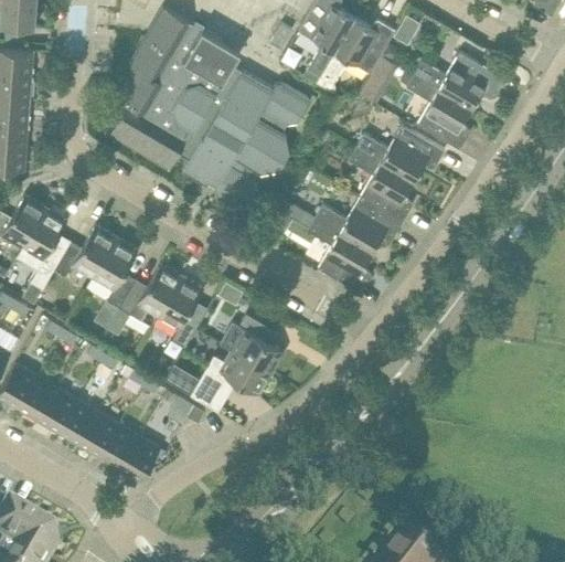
[(341,0),(317,0),(299,31),(321,45),(302,76),(316,84),(354,19),(340,10),(341,0)]
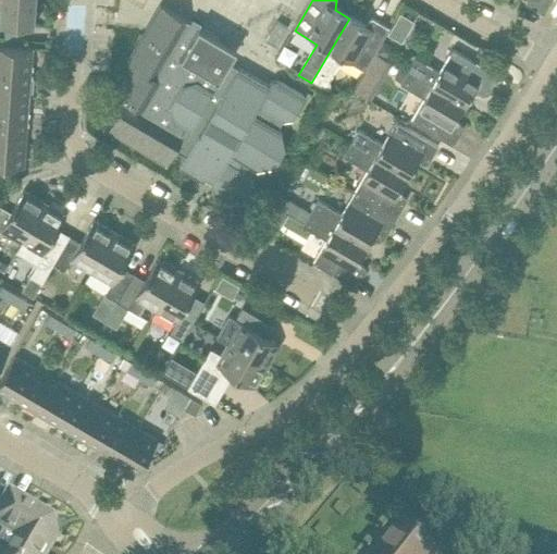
[(527,0),(525,7),(544,16),(553,0),(527,0)]
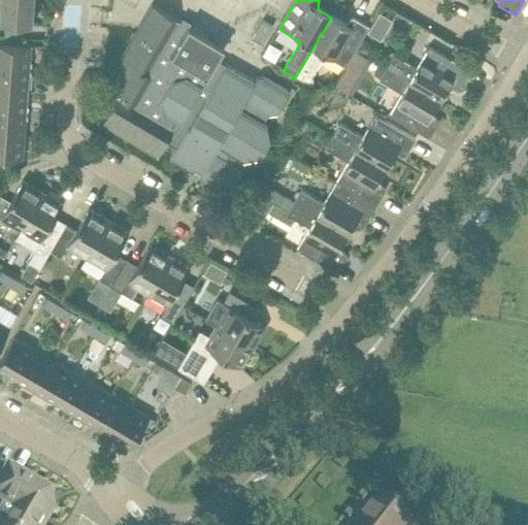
[(0,25),(1,26),(11,26),(32,28),(34,6),(0,3),(0,25)]
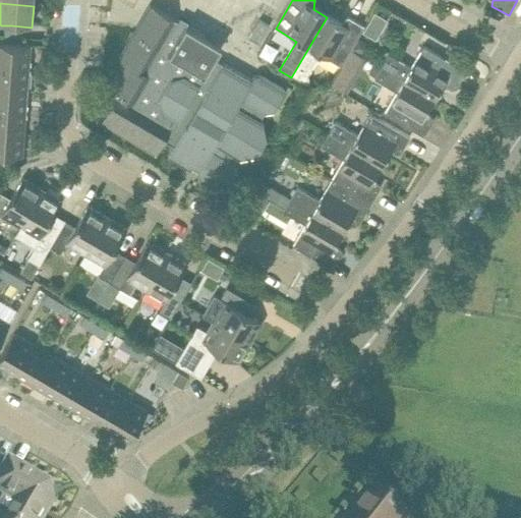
[(225,196),(235,178),(237,176),(234,165),(238,159),(241,161),(257,156),(267,140),(263,123),(259,122),(264,116),(274,113),(276,110),(286,93),(261,77),(252,79),(251,82),(222,65),(199,52),(207,40),(168,17),(151,7),(118,62),(123,65),(108,93),(117,98),(101,124),(157,157),(165,142),(174,149),(168,159),(190,172),(194,165),(200,169),(198,173),(200,181),(225,196)]
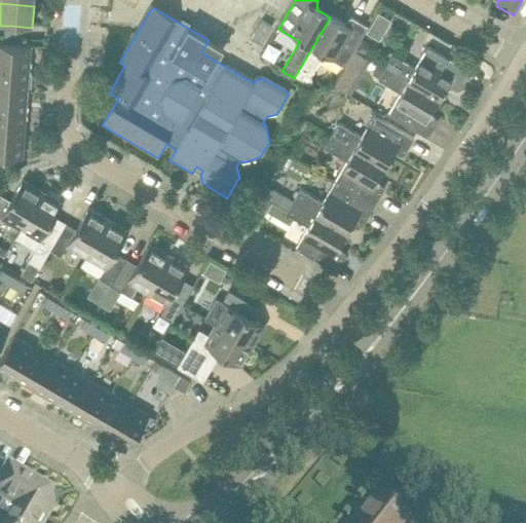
[(380,43),(391,24),(378,15),(367,35),(380,43)]
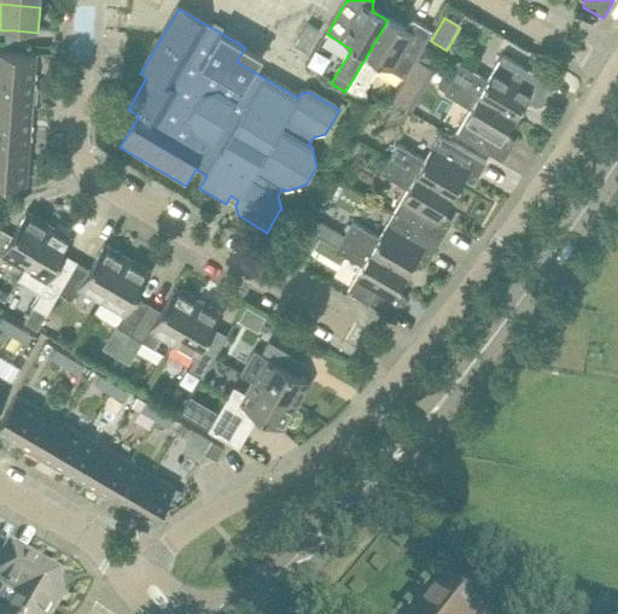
[(404,30),(388,21),(345,92),(363,103),(367,98),(365,93),(380,66),(404,81),(432,34),(413,22),(404,30)]
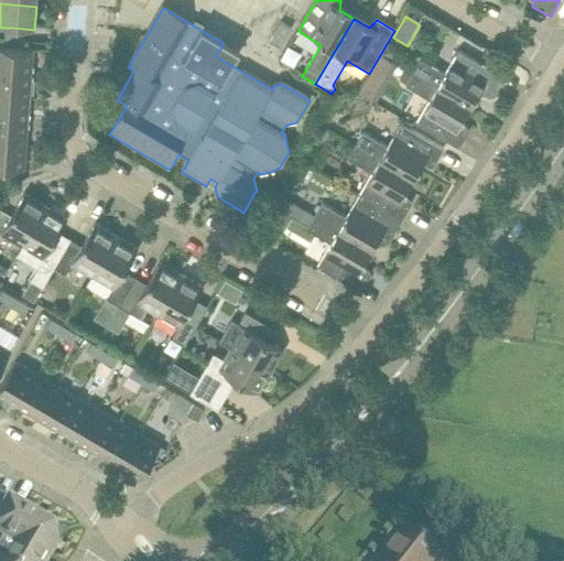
[(0,49),(0,73),(31,75),(33,51),(0,49)]
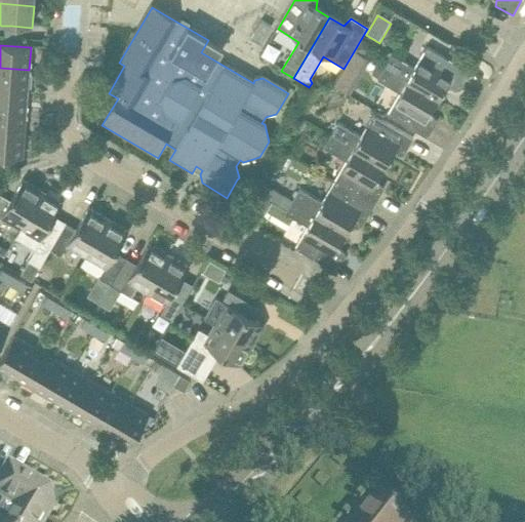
[(392,57),(385,70),(439,102),(447,87),(456,90),(467,73),(427,49),(414,71),(392,57)]
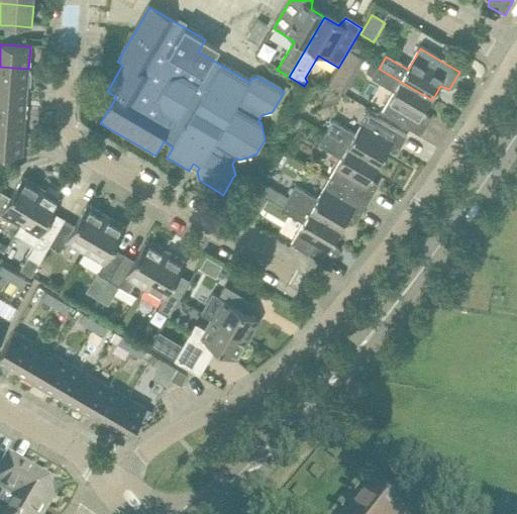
[(28,69),(0,67),(0,89),(26,91),(28,69)]
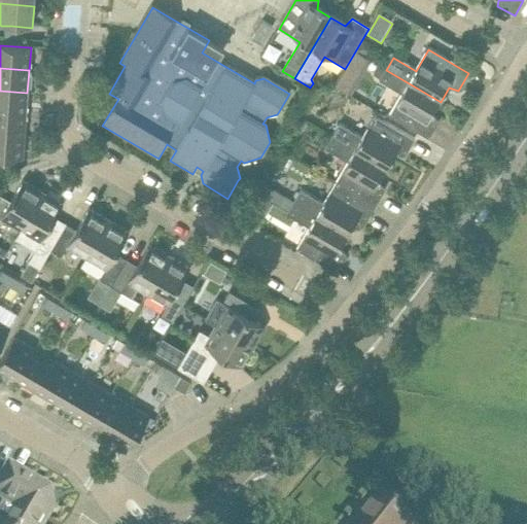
[(441,102),(386,70),(379,81),(401,95),(388,116),(411,130),(428,140),(438,123),(432,116),(441,102)]
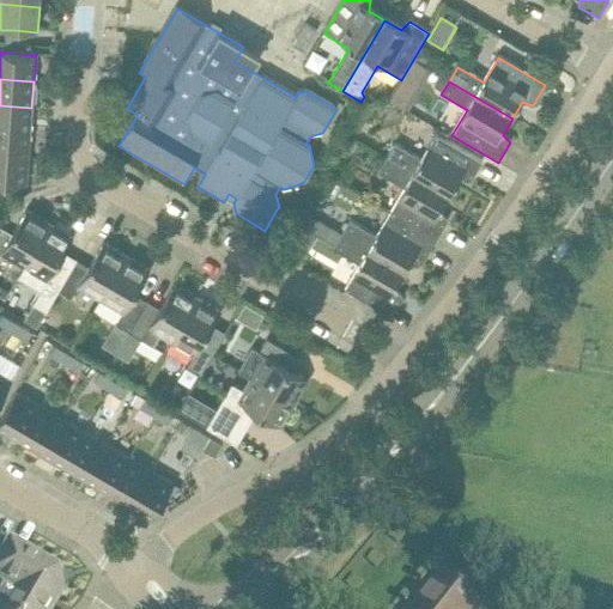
[(31,108),(0,105),(0,131),(30,134),(31,108)]
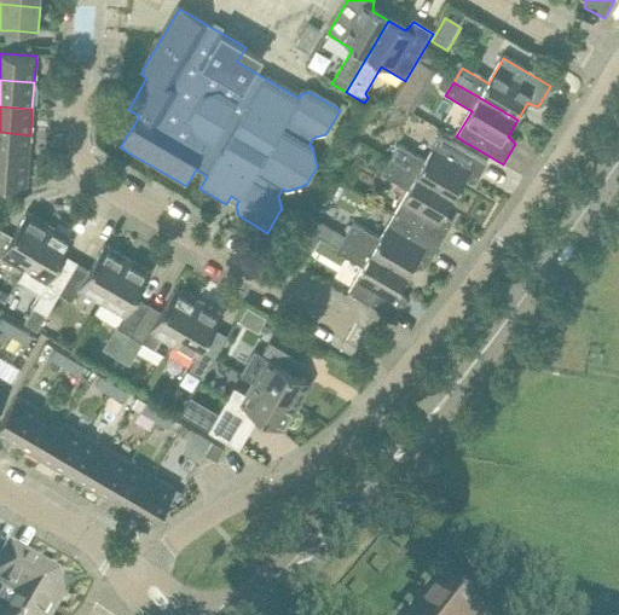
[(30,135),(0,132),(0,158),(28,161),(30,135)]
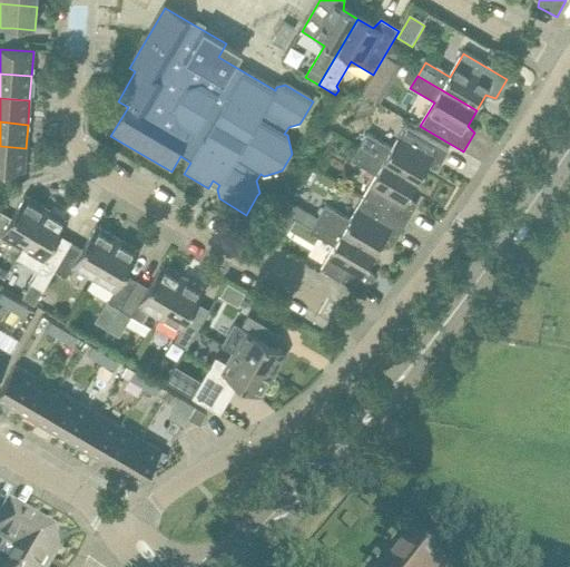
[(367,136),(360,149),(419,184),(428,168),(438,172),(449,153),(405,127),(392,150),(367,136)]
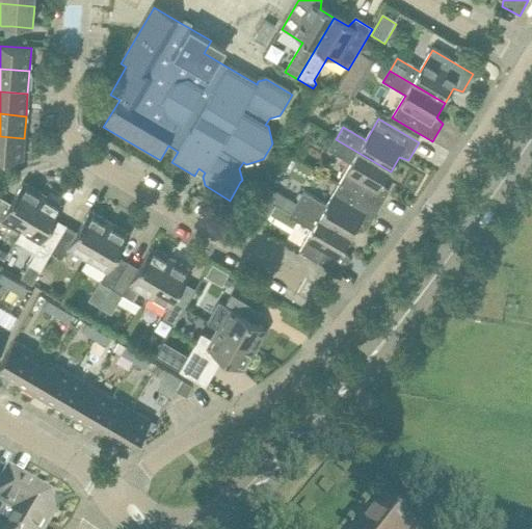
[(24,138),(0,136),(0,159),(23,161),(24,138)]
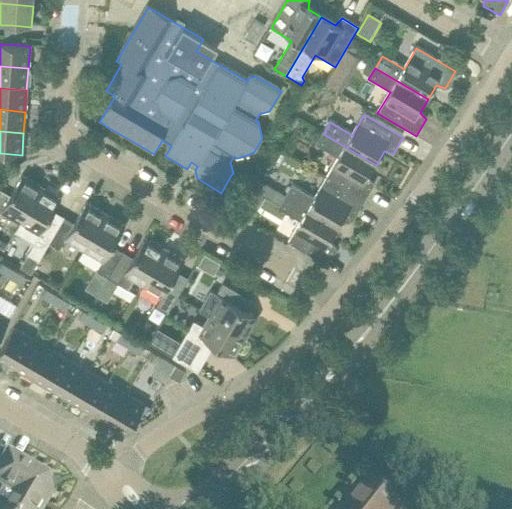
[(376,165),(323,134),(316,145),(338,159),(326,179),(365,202),(374,185),(368,179),(376,165)]
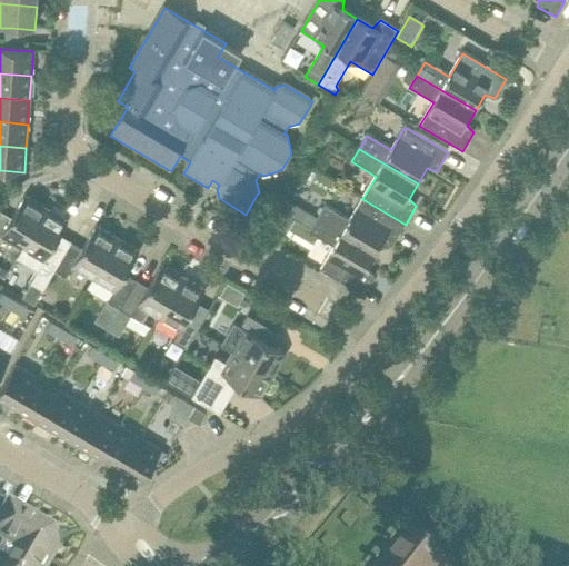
[(1,238),(20,249),(22,250),(47,210),(25,198),(1,238)]
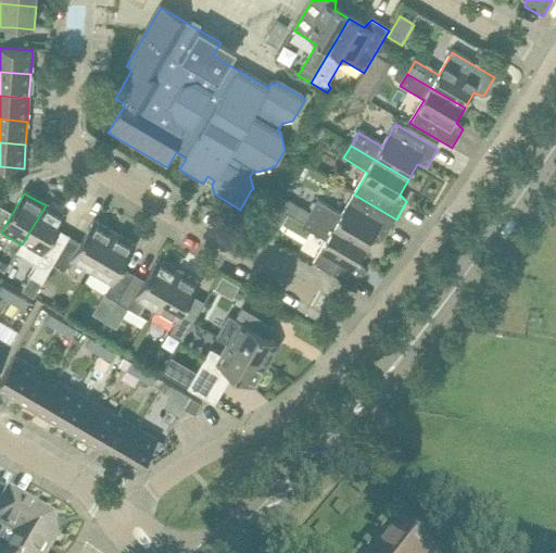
[(396,220),(354,195),(341,216),(317,202),(313,210),(310,215),(367,249),(376,234),(386,237),(396,220)]
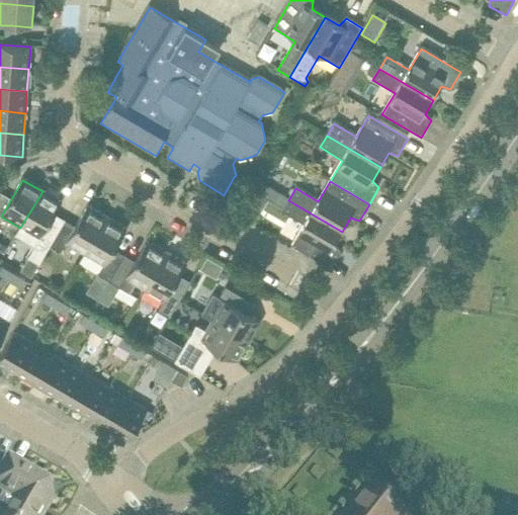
[(260,183),(254,193),(276,206),(282,197),(260,183)]
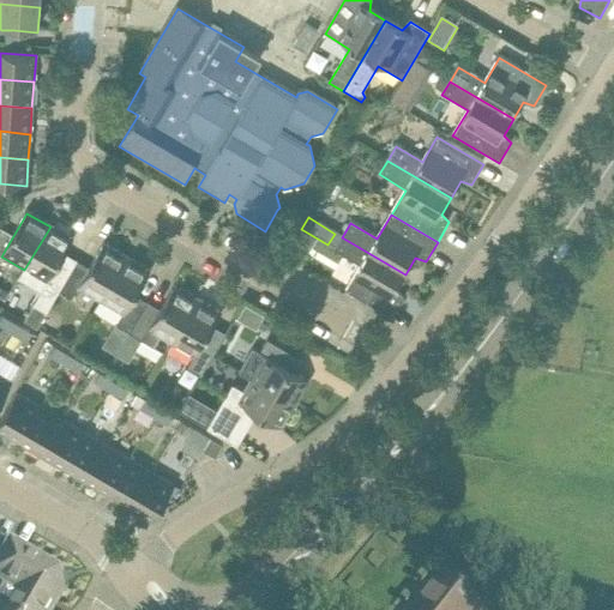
[(24,270),(18,279),(41,294),(32,307),(24,322),(37,330),(46,315),(59,294),(66,279),(54,272),(73,241),(68,237),(70,233),(56,225),(53,229),(50,227),(24,270)]
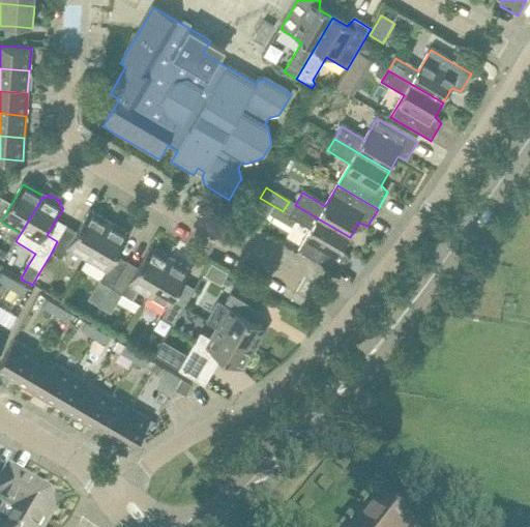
[(350,237),(295,205),(288,217),(311,231),(298,252),(339,275),(348,259),(342,252),(350,237)]
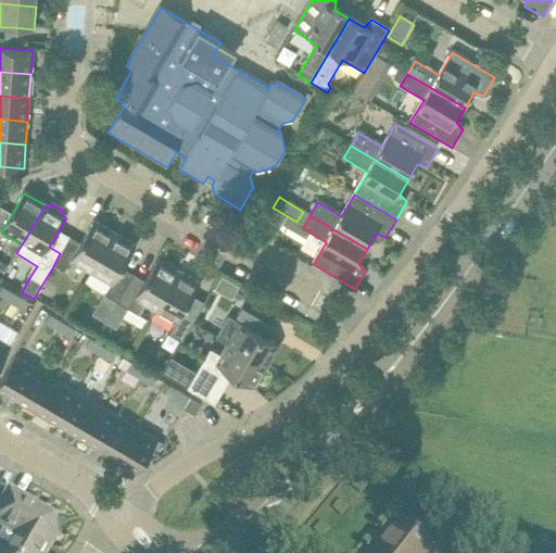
[(66,242),(53,266),(64,273),(71,262),(91,274),(114,235),(93,223),(77,250),(66,242)]
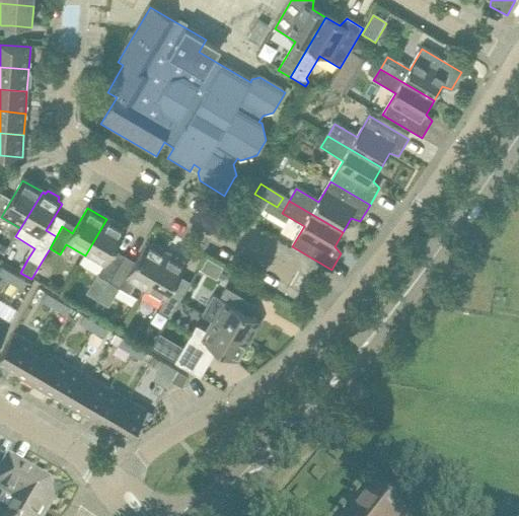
[(127,231),(106,219),(85,255),(104,267),(98,278),(109,284),(123,262),(112,255),(127,231)]
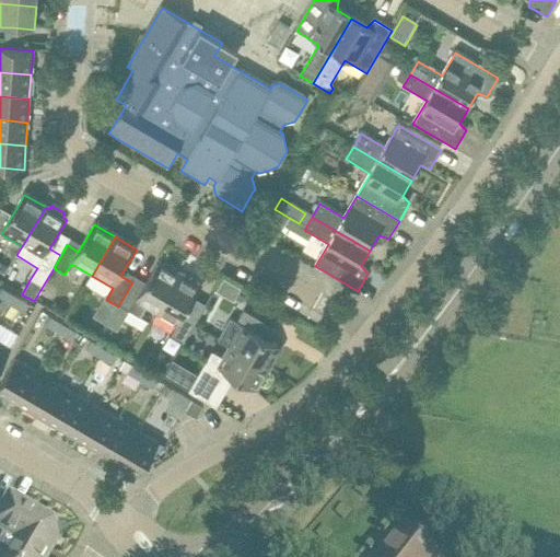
[(181,275),(159,263),(143,289),(132,282),(118,306),(140,320),(147,308),(156,314),(181,275)]
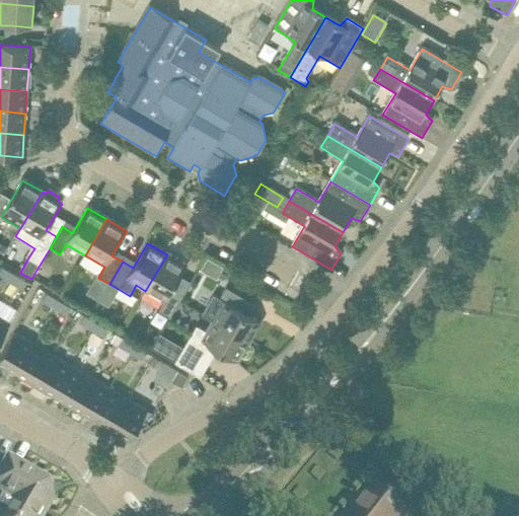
[(187,267),(167,254),(145,291),(165,302),(159,313),(169,319),(182,298),(171,292),(187,267)]
